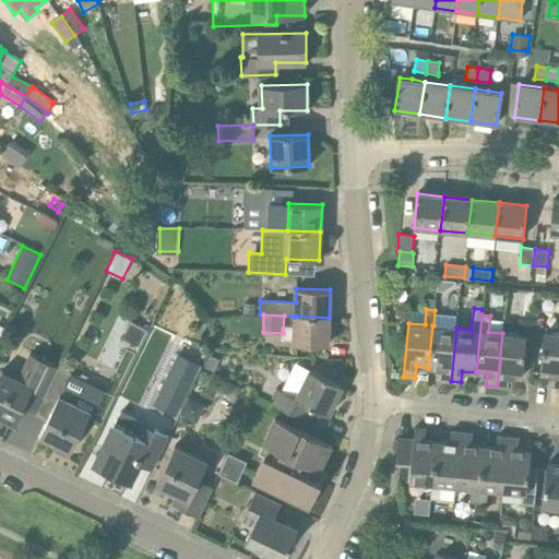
[(328,345),(329,318),(295,316),(295,317),(294,344),(328,345)]
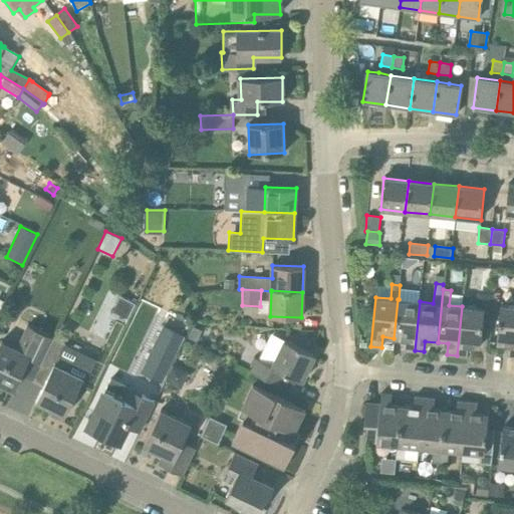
[(475,307),(491,308),(492,295),(476,294),(475,307)]
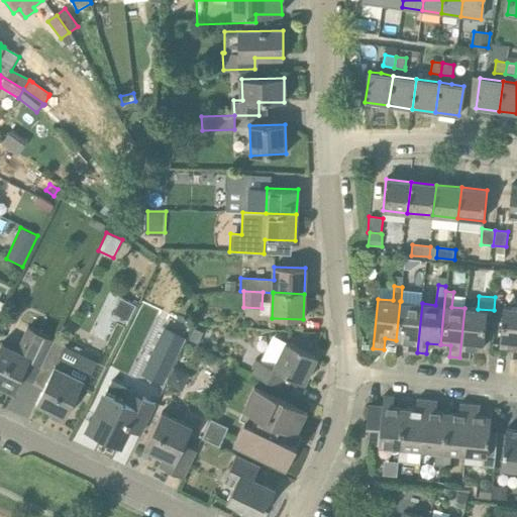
[(135,304),(121,297),(115,312),(129,319),(135,304)]
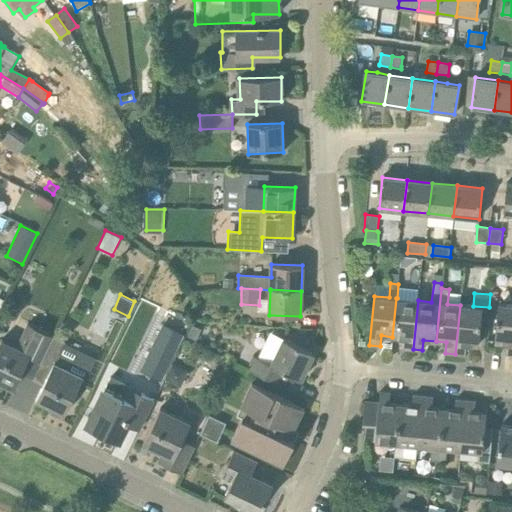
[(405,299),(405,298),(397,298),(396,298),(392,337),(404,338),(403,348),(413,349),(418,300),(405,299)]
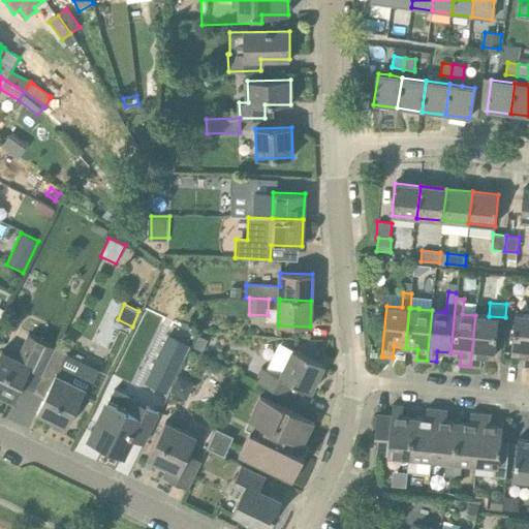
[(475,315),(470,366),(480,367),(481,355),(494,356),(498,318),(491,316),(475,315)]
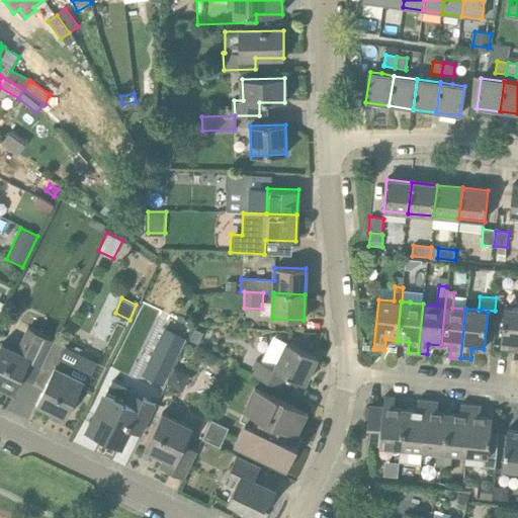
[(511,357),(517,358),(517,309),(504,309),(500,346),(512,347),(511,357)]
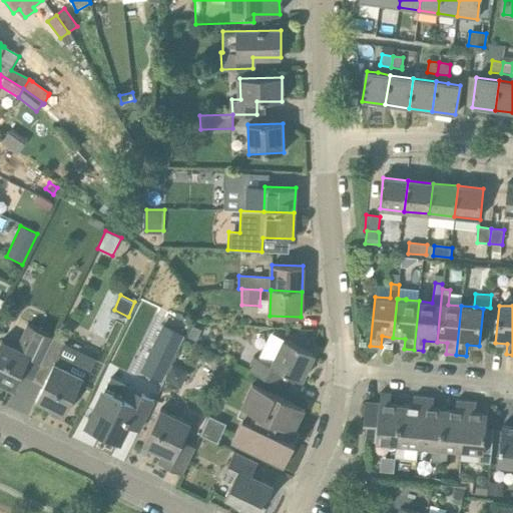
[(162,325),(141,370),(163,382),(164,379),(172,363),(185,335),(162,325)]
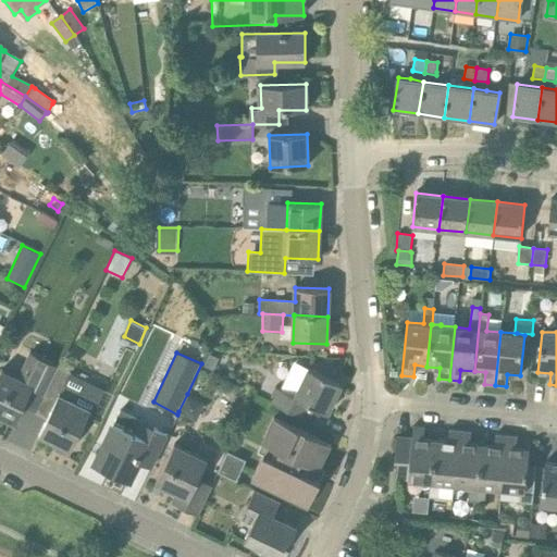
[(32,388),(44,394),(58,367),(32,354),(19,378),(2,370),(0,373),(0,416),(15,423),(32,388)]
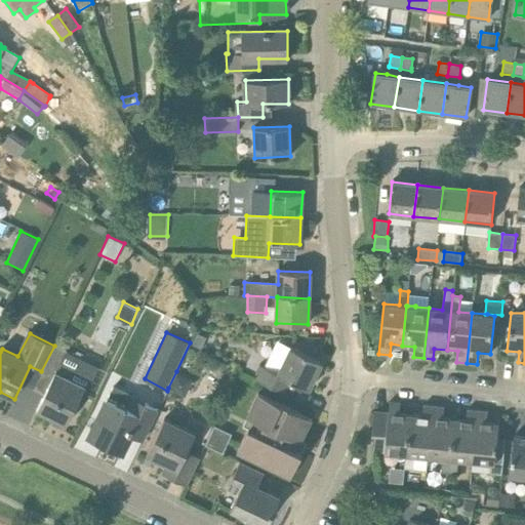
[(197,333),(192,345),(201,349),(206,338),(197,333)]
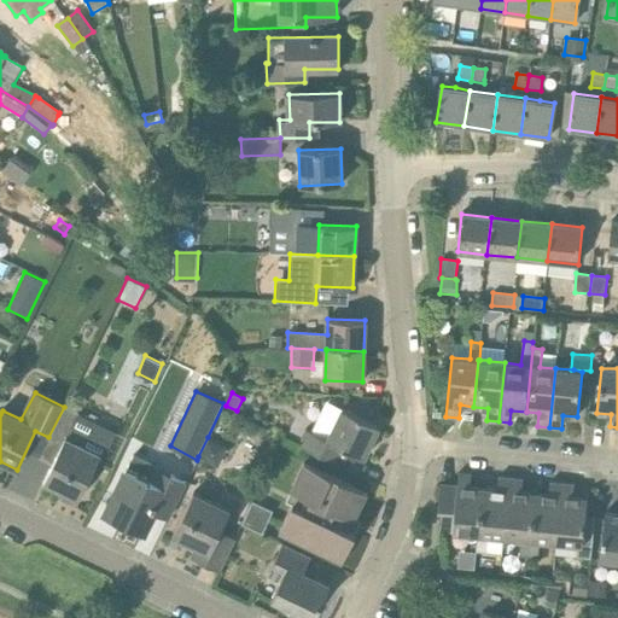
[(343,408),(342,409),(326,402),(312,432),(309,431),(302,447),(337,464),(343,449),(363,459),(379,426),(343,408)]
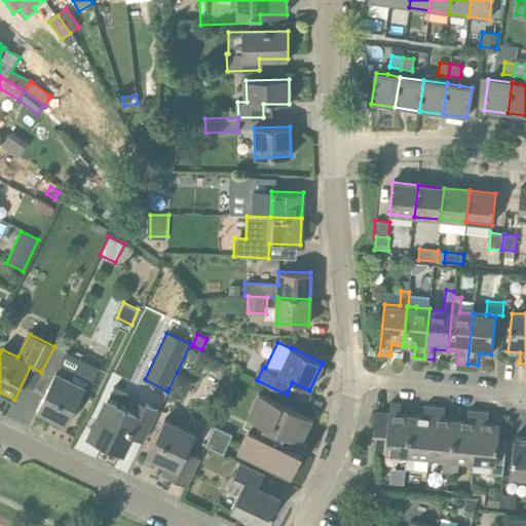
[(68,352),(54,346),(41,372),(52,378),(36,411),(54,419),(55,418),(64,422),(64,424),(67,425),(85,388),(71,381),(75,371),(62,365),(68,352)]
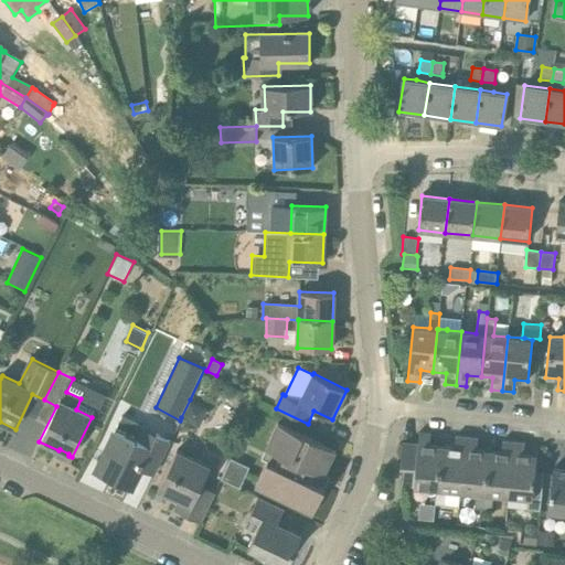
[(87,385),(82,397),(103,406),(108,394),(87,385)]
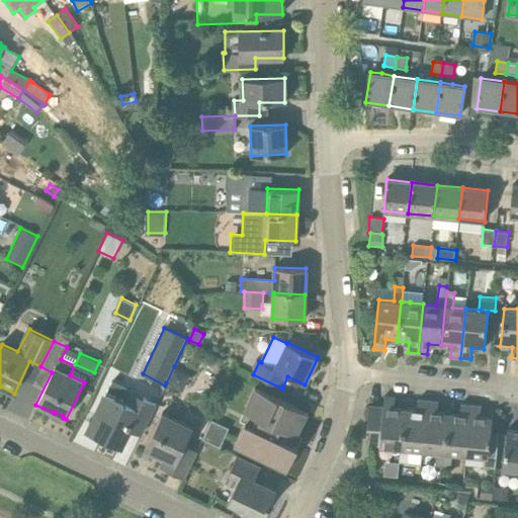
[(191,374),(174,366),(166,382),(184,391),(191,374)]
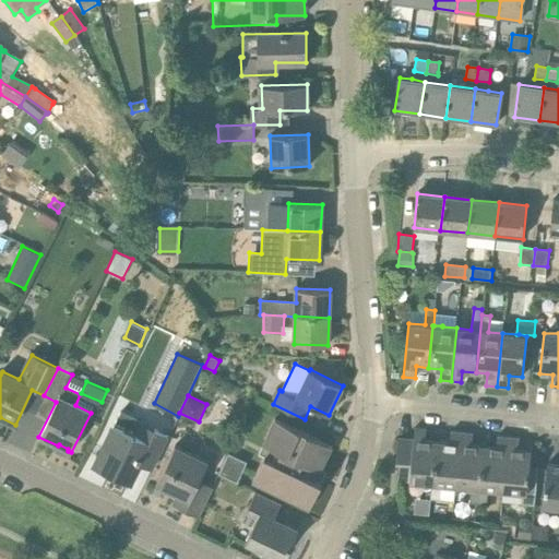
[(115,425),(95,464),(130,480),(140,461),(154,467),(168,437),(120,413),(115,425)]
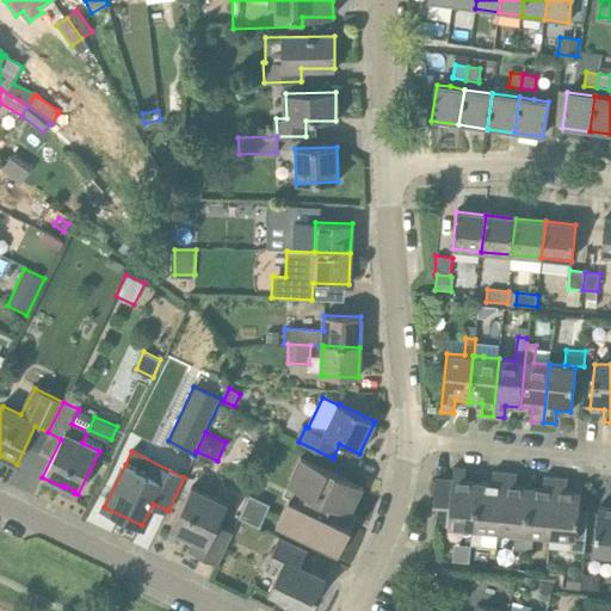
[(363,486),(341,475),(300,456),(287,483),(294,487),(276,524),(338,554),(351,526),(345,523),(363,486)]
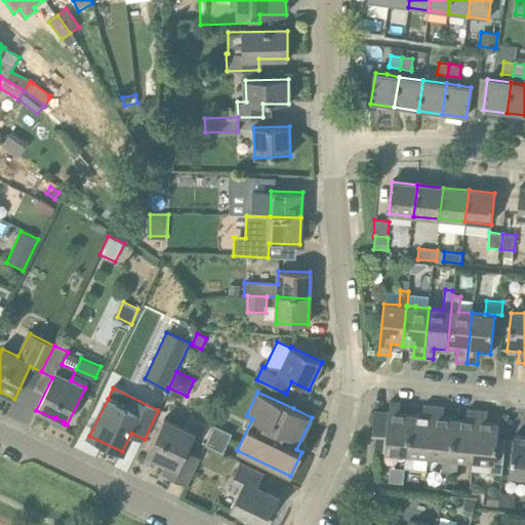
[(399,414),(400,403),(390,402),(389,412),(374,411),(372,433),(375,434),(373,450),(385,451),(399,453),(405,453),(406,453),(410,415),(399,414)]
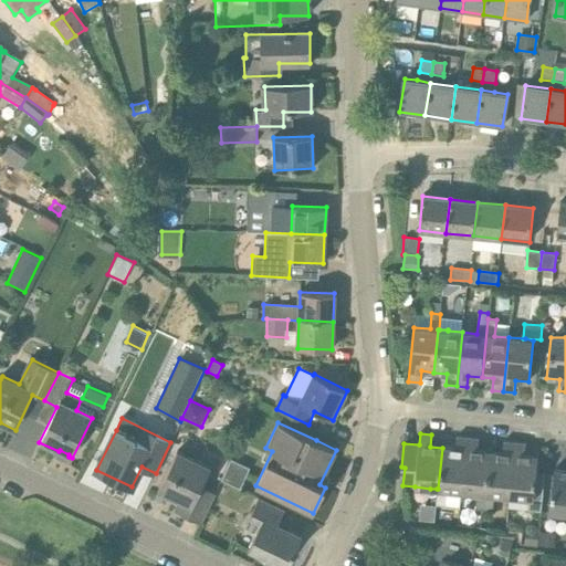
[(468,438),(457,437),(456,449),(442,448),(438,489),(437,489),(436,505),(446,506),(447,491),(462,492),(468,438)]
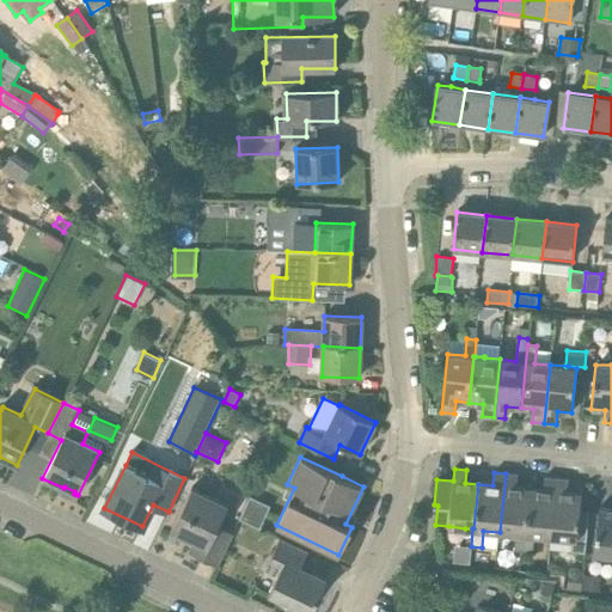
[(518,475),(506,473),(500,532),(515,534),(513,551),(522,552),(530,489),(516,488),(518,475)]
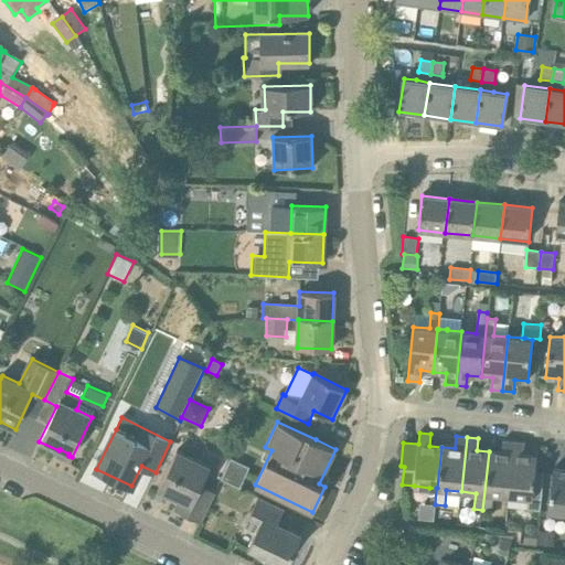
[(513,443),(502,441),(501,452),(489,451),(482,510),(491,510),(493,494),(508,497),(513,443)]
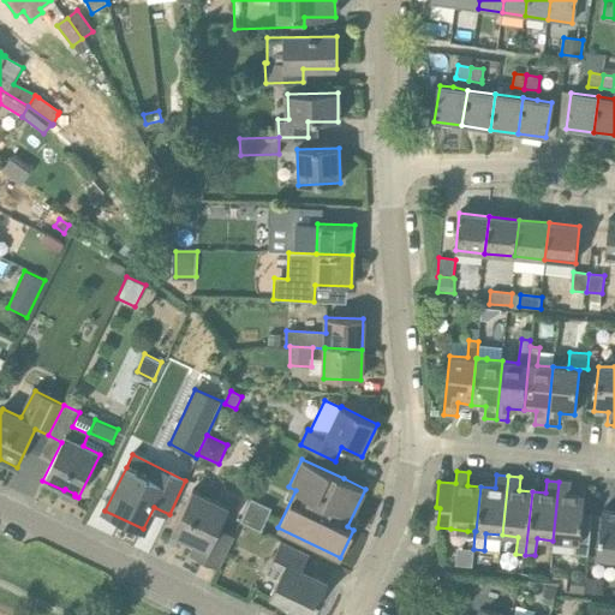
[(571,483),(559,482),(553,541),(574,542),(573,553),(587,555),(591,514),(583,514),(584,496),(569,495),(571,483)]
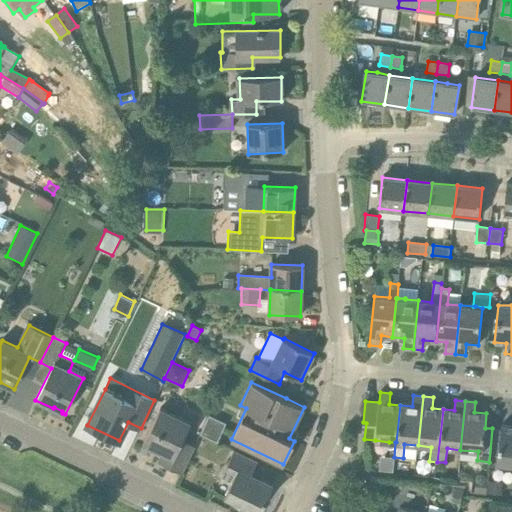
[(181,473),(194,446),(183,440),(191,423),(160,408),(143,444),(162,453),(158,462),(181,473)]
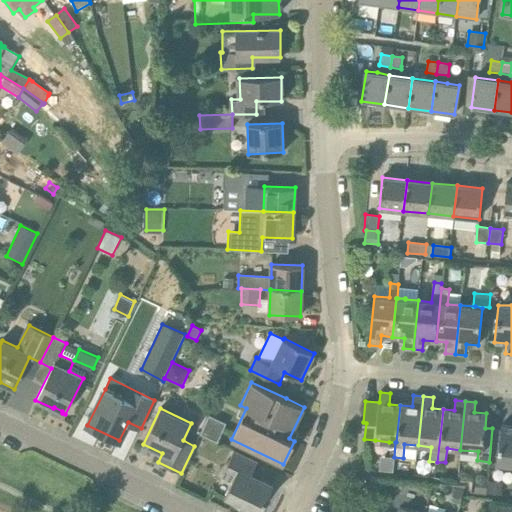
[(209,416),(200,434),(217,442),(226,423),(209,416)]
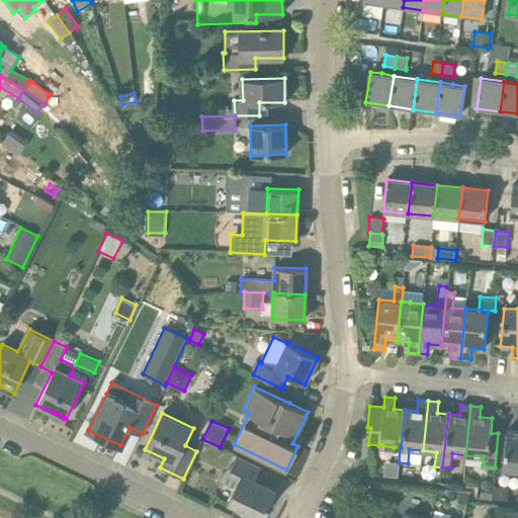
[(517,431),(507,430),(503,469),(510,470),(517,470),(517,431)]
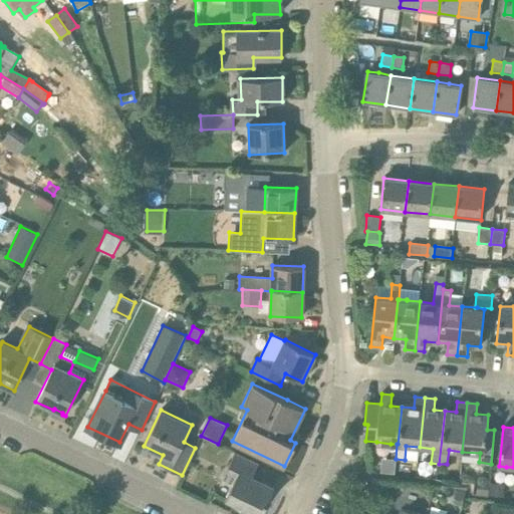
[(265,505),(274,487),(253,476),(258,465),(235,453),(226,472),(236,476),(225,499),(256,513),(259,513),(264,504),(265,505)]
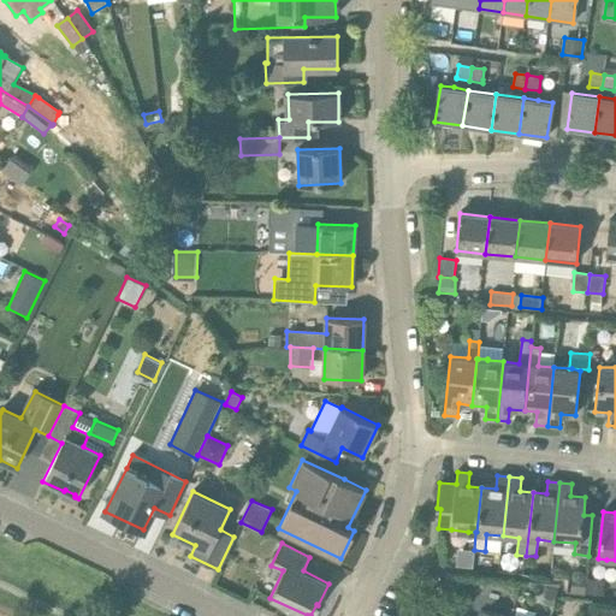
[(558,587),(548,585),(543,604),(554,606),(558,587)]
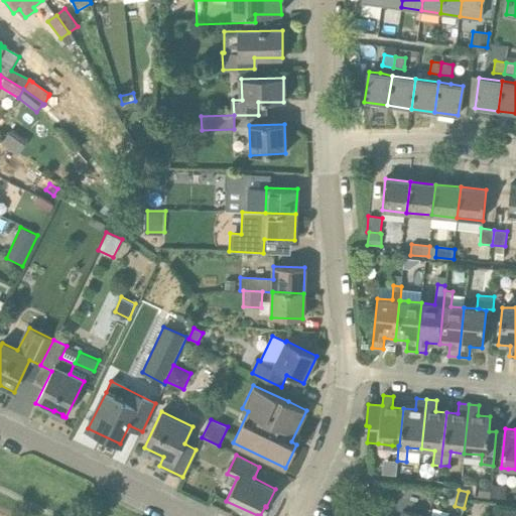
[(491,491),(479,490),(478,497),(490,499),(491,491)]
